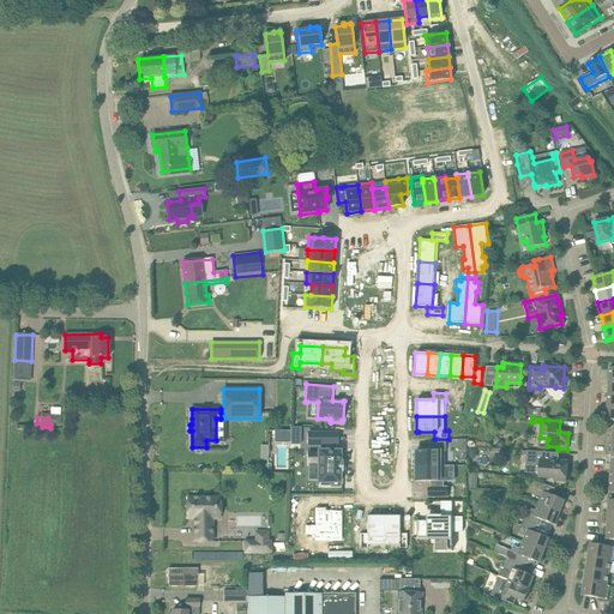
[(308,453),(308,463),(313,463),(318,463),(318,467),(318,481),(318,482),(320,482),(320,485),(320,486),(330,486),(330,485),(330,482),(339,482),(339,471),(342,471),(342,470),(342,464),(342,463),(342,462),(339,462),(341,451),(336,451),(336,445),(336,444),(331,444),(326,444),(326,443),(326,433),(308,433),(308,445),(320,445),(320,451),(318,451),(318,453),(313,453),(308,453)]
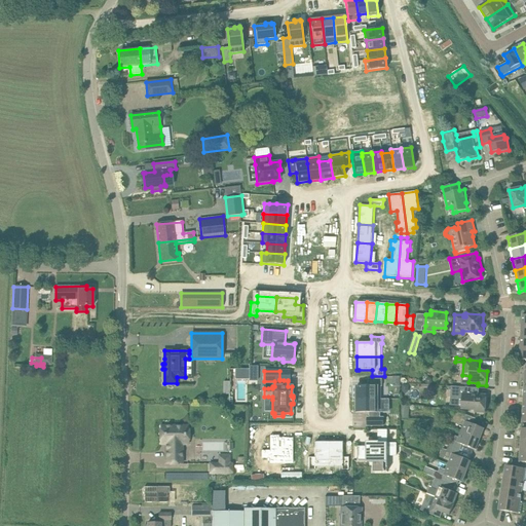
[(387,377),(386,397),(400,398),(401,378),(387,377)]
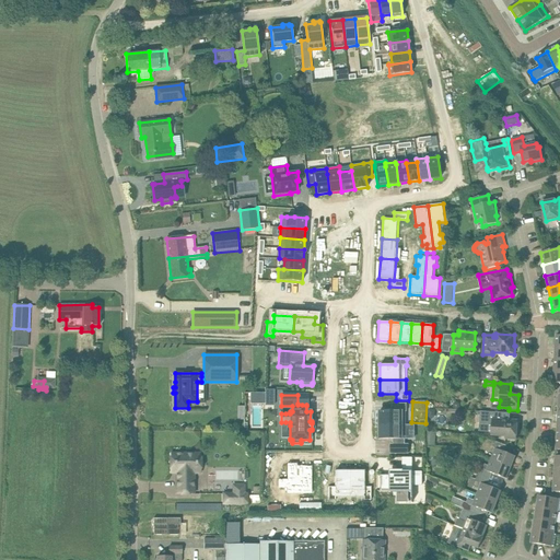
[(392,411),(380,411),(380,424),(406,424),(406,415),(406,411),(407,411),(407,404),(392,404),(392,411)]
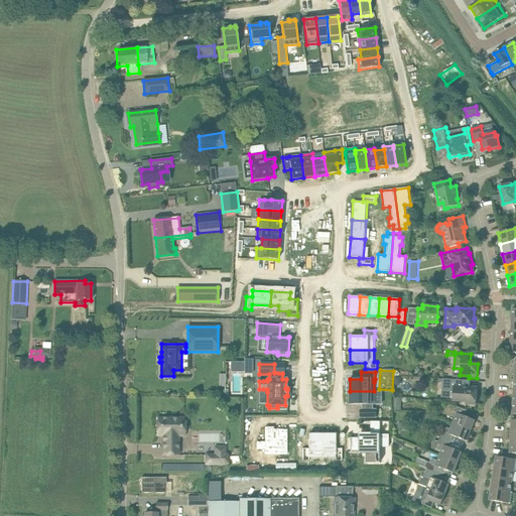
[(466,401),(466,404),(476,404),(477,388),(458,387),(459,380),(442,379),(441,391),(454,392),(454,401),(466,401)]
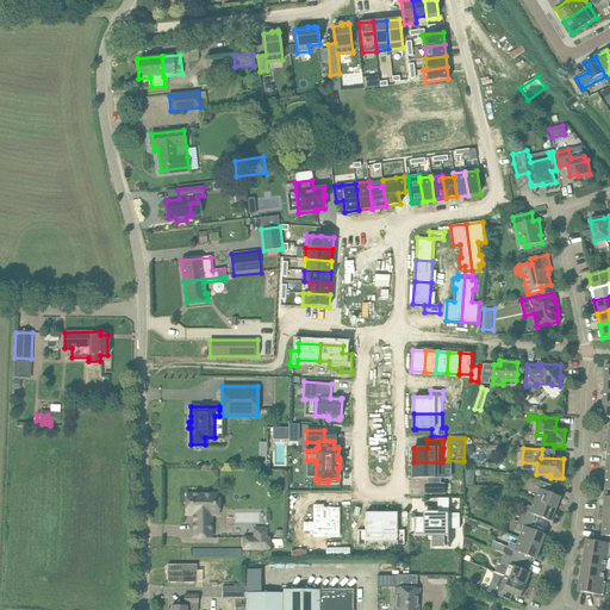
[(273,454),(267,461),(277,470),(282,461),(273,454)]
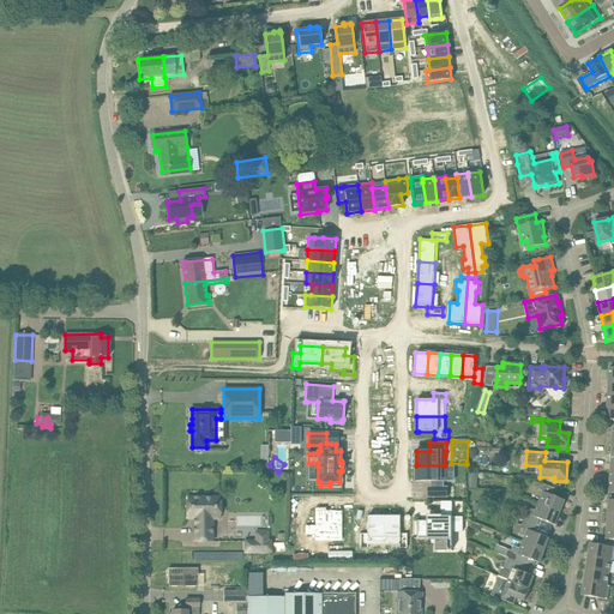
[(445,465),(416,465),(416,479),(416,482),(429,482),(431,482),(431,486),(431,487),(428,487),(428,497),(449,497),(447,487),(444,487),(444,481),(445,481),(445,465)]
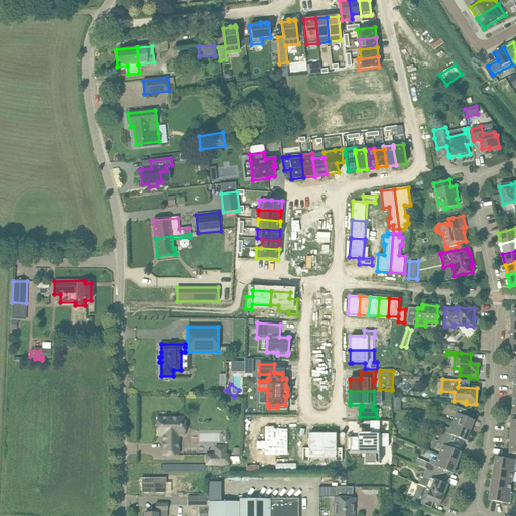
[(457,413),(453,423),(471,430),(475,420),(466,417),(468,411),(459,407),(457,406),(455,412),(457,413)]
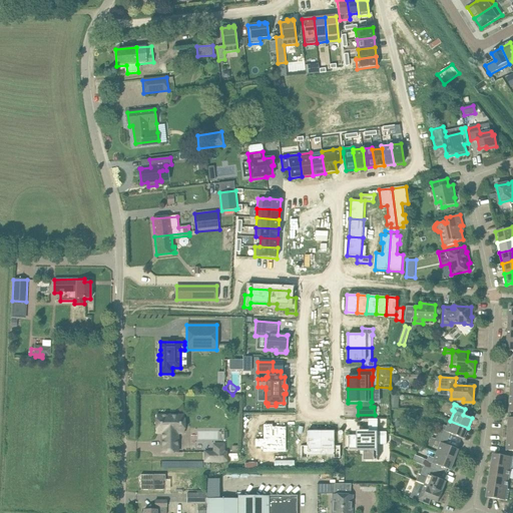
[(161,433),(161,453),(177,453),(177,433),(183,433),(183,415),(156,415),(156,433),(161,433)]
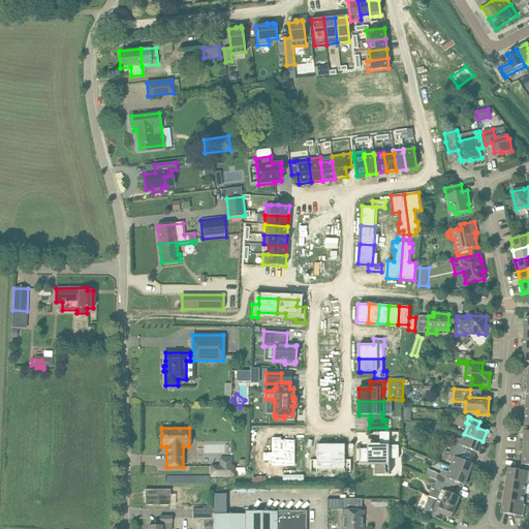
[(456,437),(452,448),(463,453),(465,447),(478,453),(483,441),(464,434),(461,439),(456,437)]
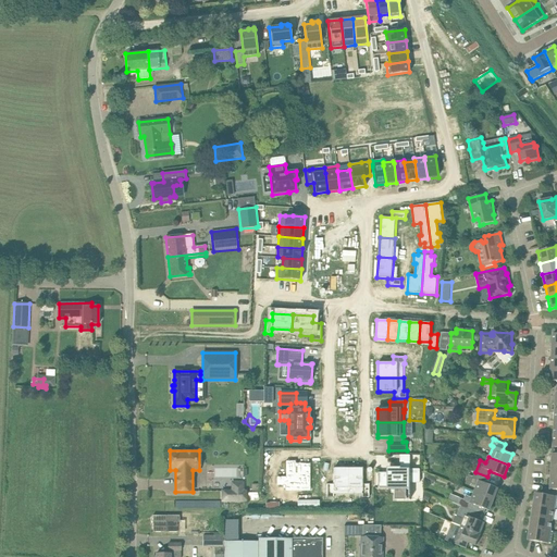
[(285,477),(276,477),(276,485),(285,485),(285,487),(310,487),(310,463),(296,463),(296,461),(285,461),(285,477)]
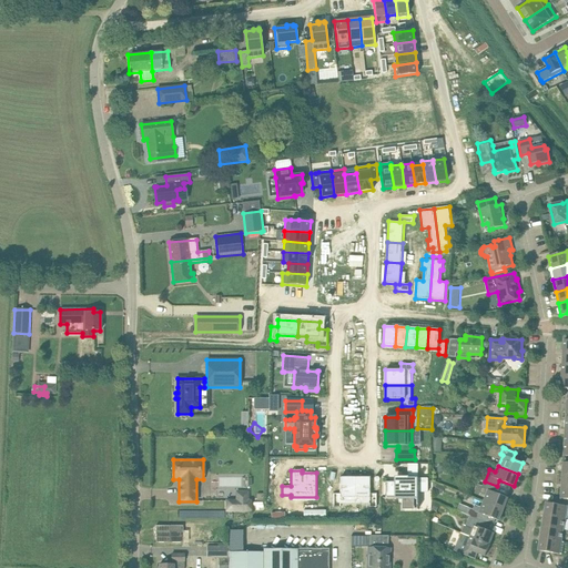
[(340,494),(333,494),(333,495),(333,497),(333,507),(341,507),(341,504),(354,504),(354,477),(340,477),(340,479),(340,494)]
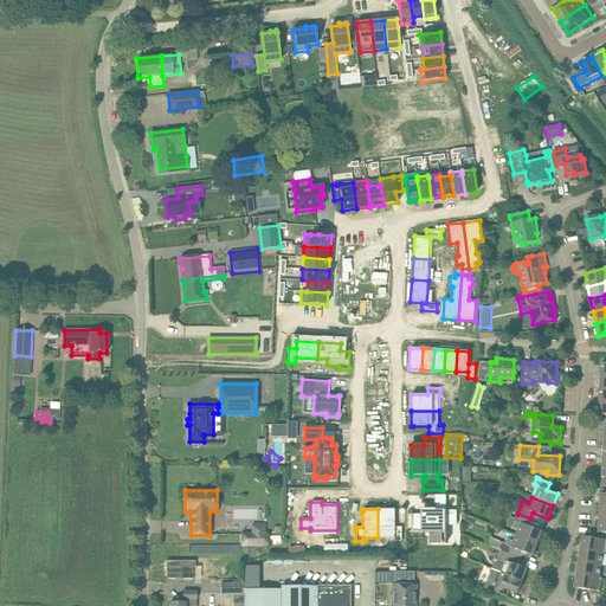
[(378,509),(378,537),(393,537),(393,541),(401,541),(401,527),(400,527),(394,527),(394,509),(378,509)]
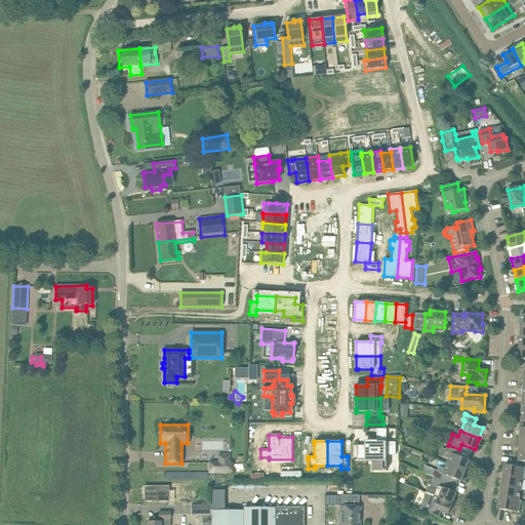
[(365,445),(356,445),(356,459),(365,459),(365,461),(372,461),(382,461),(385,461),(387,461),(387,455),(396,455),(396,443),(387,443),(387,441),(379,441),(379,442),(378,442),(378,441),(377,441),(365,441),(365,445)]
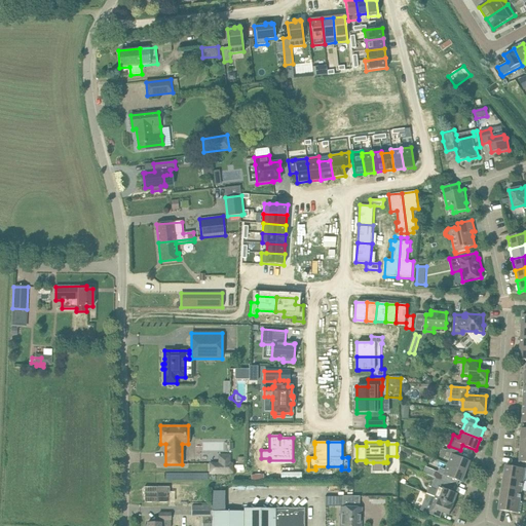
[(450,458),(448,464),(466,472),(471,461),(458,456),(457,456),(460,450),(449,446),(446,451),(443,450),(441,455),(450,458)]
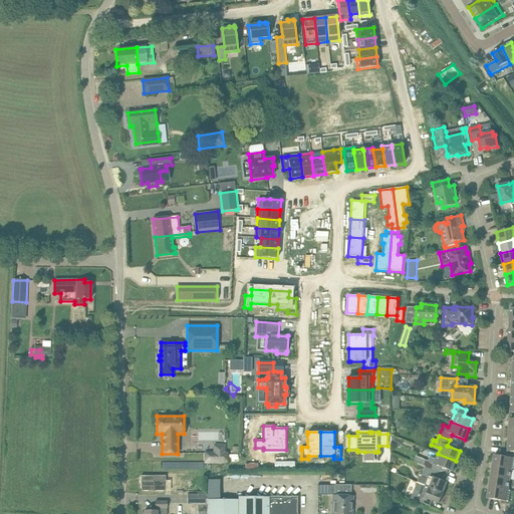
[(205,453),(205,463),(227,463),(227,453),(224,453),(224,445),(214,445),(214,453),(205,453)]
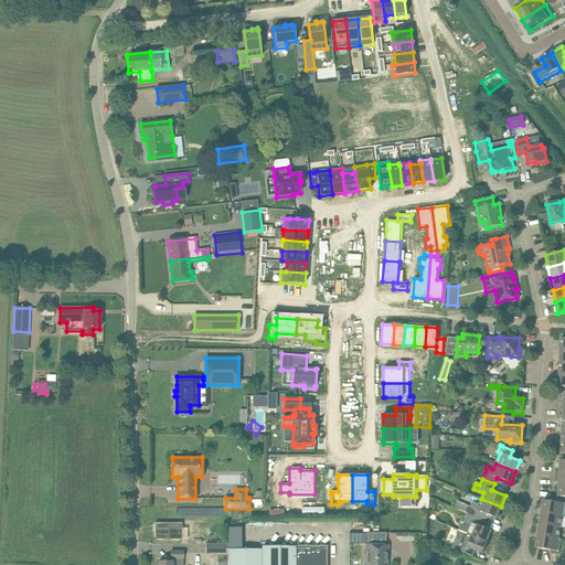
[(472,502),(470,507),(467,505),(464,512),(467,513),(478,518),(480,511),(497,519),(501,507),(481,499),(479,504),(472,502)]
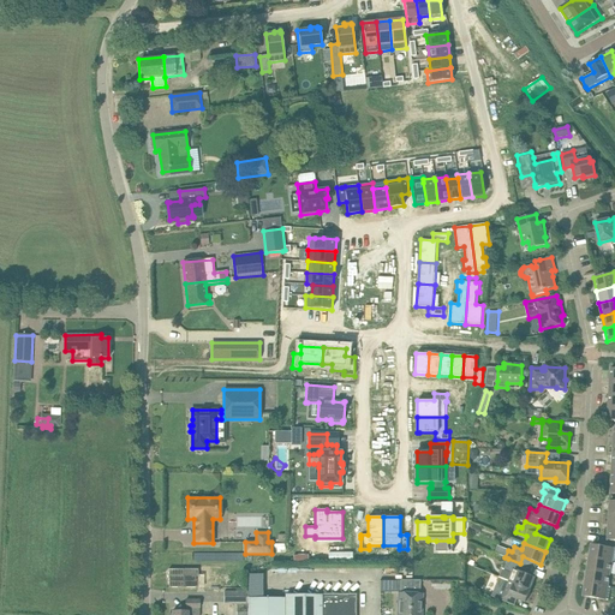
[(590,553),(590,559),(611,562),(614,562),(614,559),(614,548),(591,544),(590,553)]
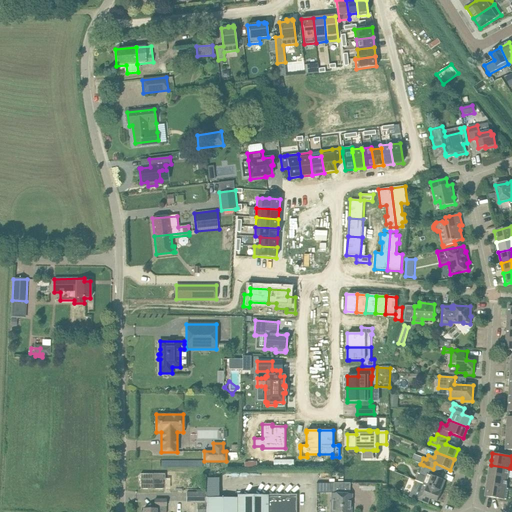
[(425,477),(423,483),(441,491),(446,481),(430,475),(433,469),(423,465),(419,475),(425,477)]
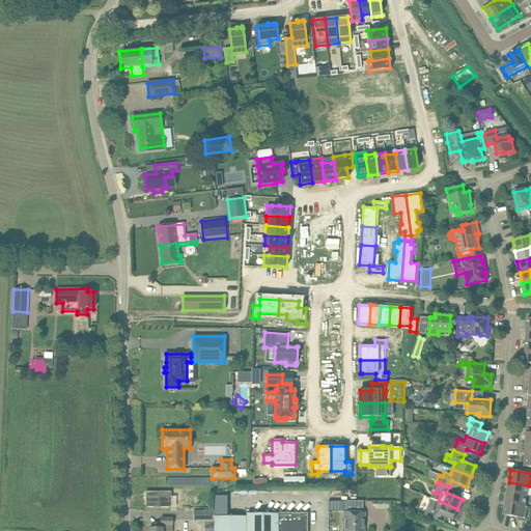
[(509,482),(507,493),(527,496),(528,485),(509,482)]
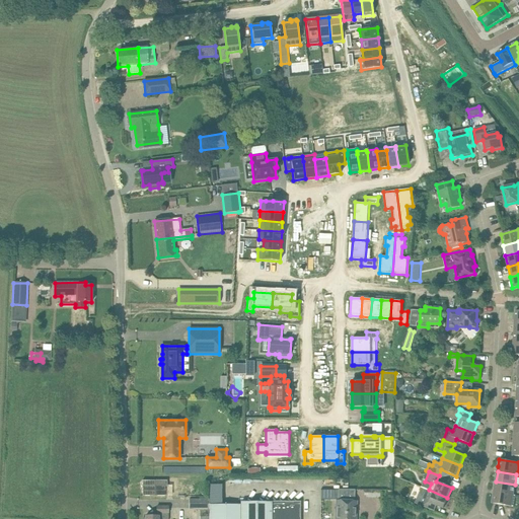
[(496,482),(494,492),(513,495),(515,485),(496,482)]
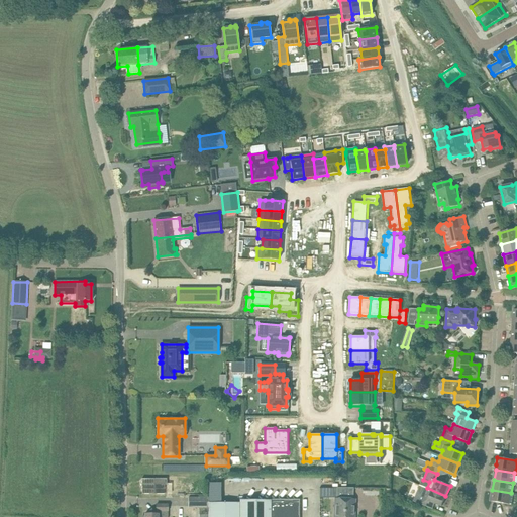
[(441,506),(445,496),(427,488),(420,504),(432,509),(435,504),(441,506)]
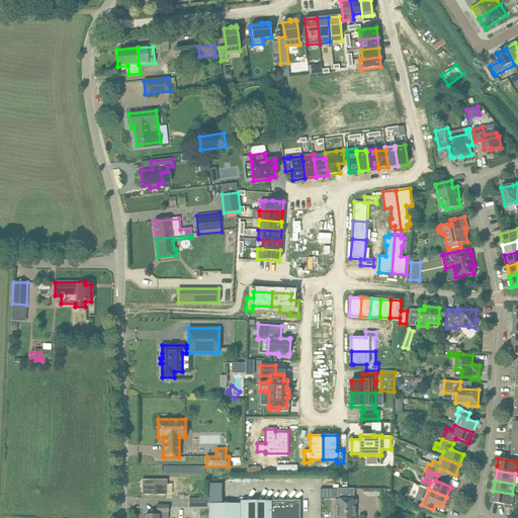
[(493,495),(491,503),(512,506),(514,495),(512,494),(493,491),(493,495)]
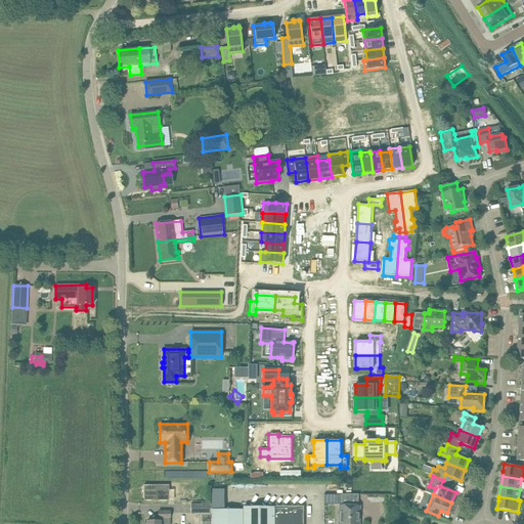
[(191,504),(190,515),(202,515),(211,515),(211,510),(211,504),(194,504),(191,504)]
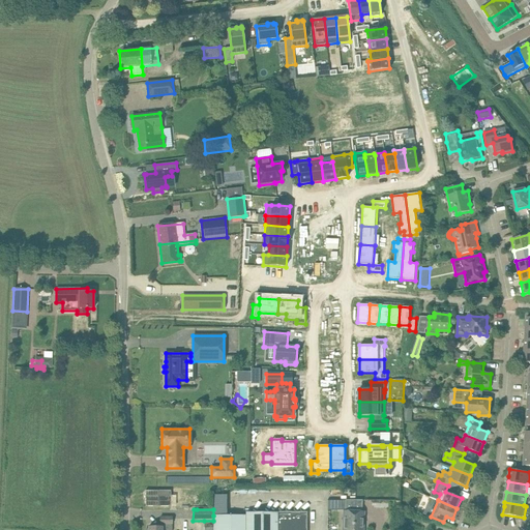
[(343,510),(343,525),(342,529),(362,529),(364,511),(343,510)]
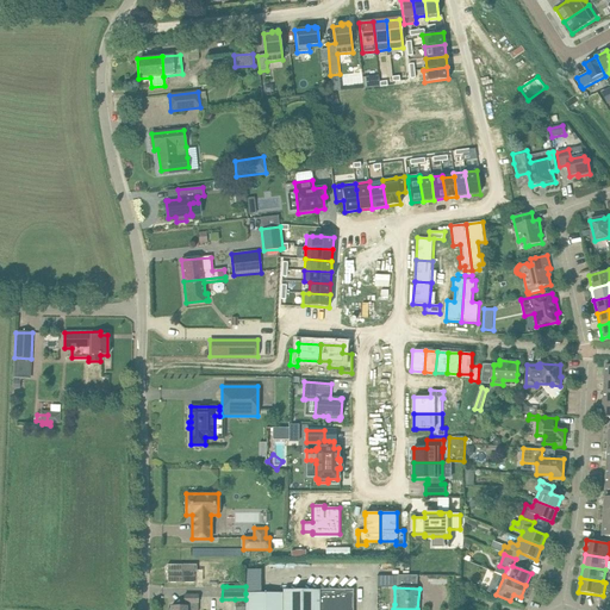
[(282,609),(352,609),(353,590),(284,590),(284,593),(282,609)]
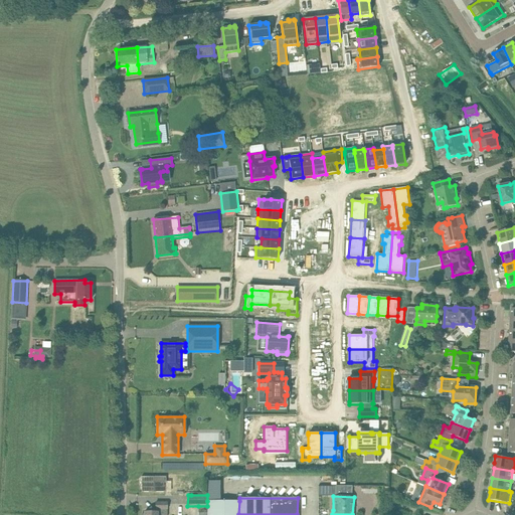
[(207,514),(238,514),(239,501),(207,501),(207,506),(207,510),(207,514)]
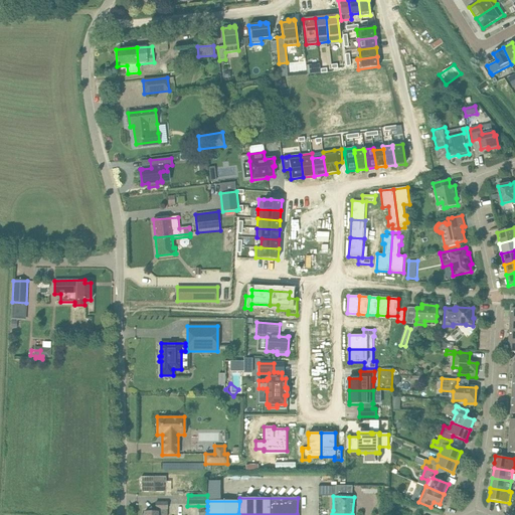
[(157,512),(144,512),(144,514),(166,514),(167,502),(156,502),(156,509),(157,509),(157,512)]
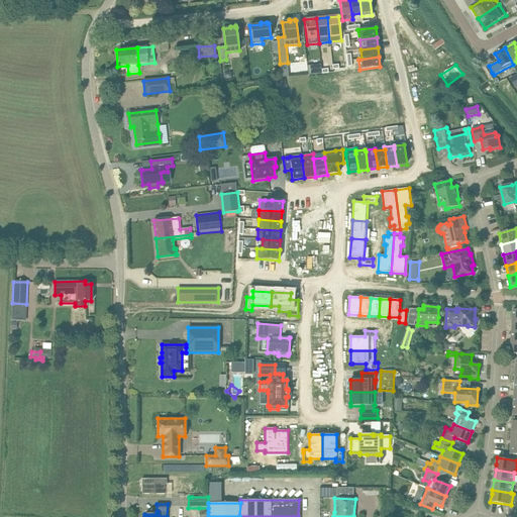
[(199,508),(199,516),(208,516),(208,512),(208,508),(199,508)]
